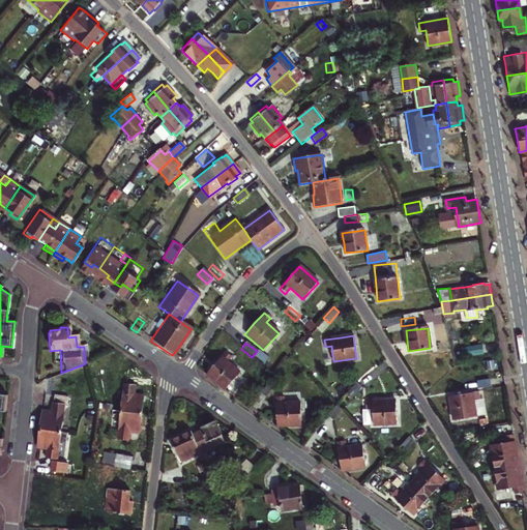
[(481,345),(466,347),(467,354),(482,352),(481,345)]
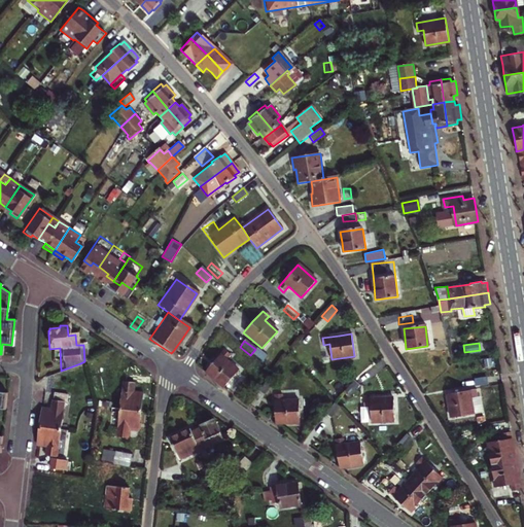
[(214,359),(203,372),(220,387),(236,371),(224,360),(228,356),(221,351),(214,359)]
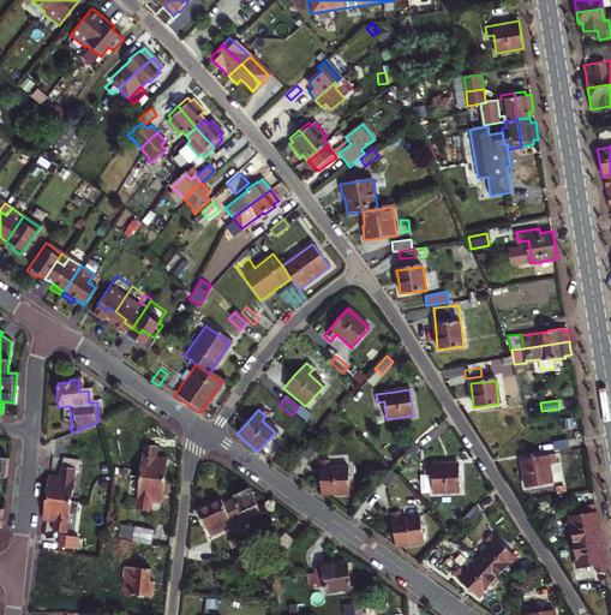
[(309,415),(304,411),(299,417),(304,421),(309,415)]
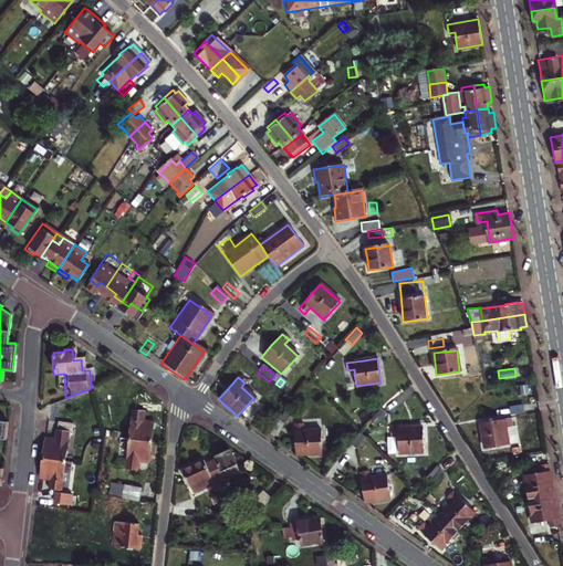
[(291,412),(285,408),(275,419),(282,423),(291,412)]
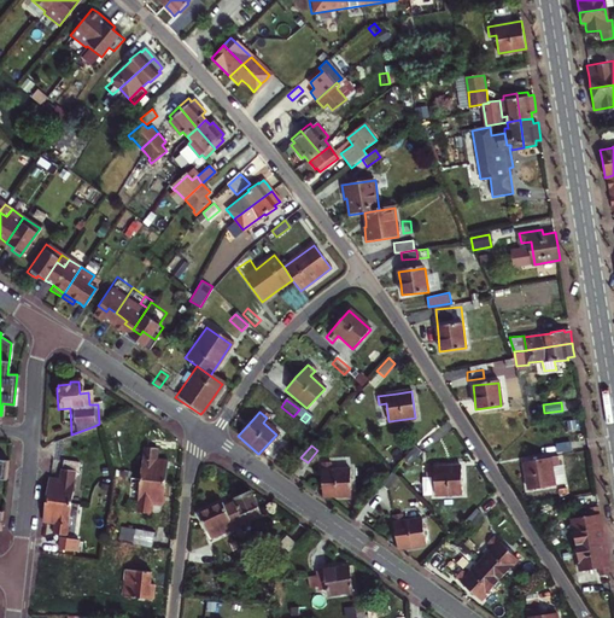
[(420,452),(414,447),(403,460),(409,465),(420,452)]
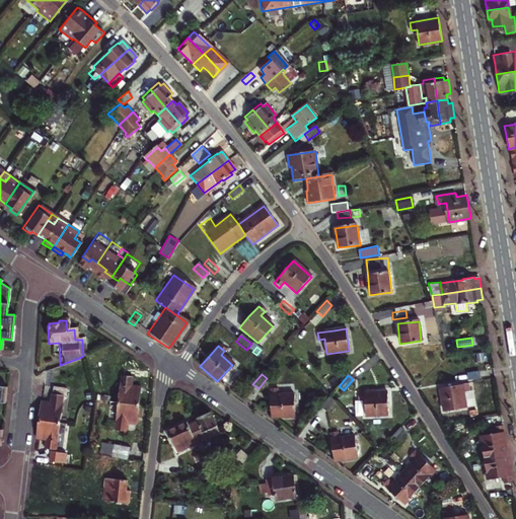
[(138,394),(139,387),(138,387),(130,386),(131,378),(121,377),(118,403),(137,404),(138,394)]
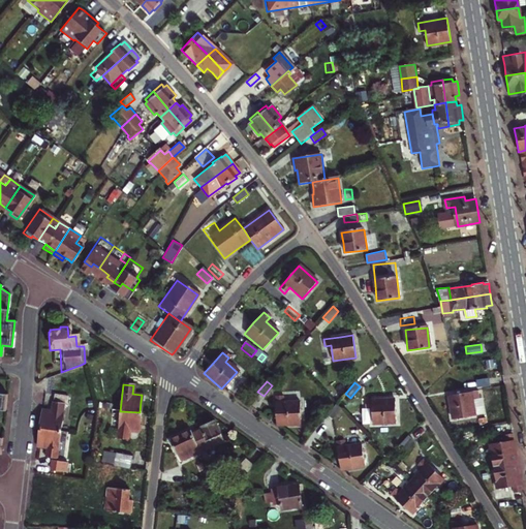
[(141,395),(142,385),(133,385),(132,394),(141,395)]
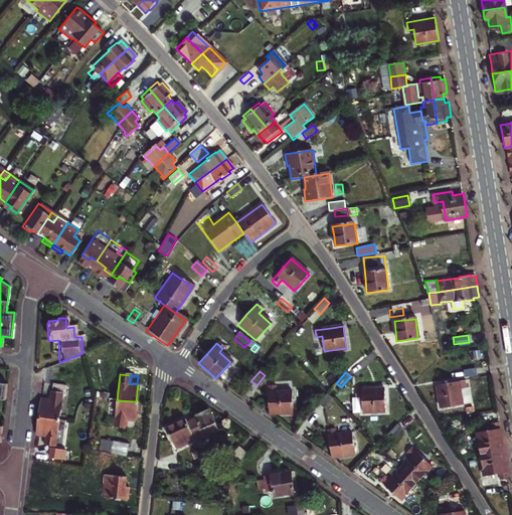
[(461,388),(467,387),(465,379),(438,384),(440,396),(442,407),(464,404),(461,388)]
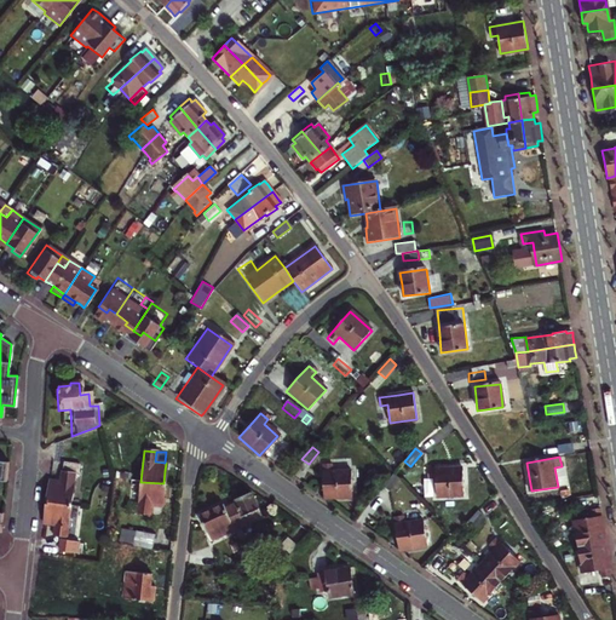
[(47,482),(45,503),(69,505),(73,475),(76,475),(78,465),(61,464),(59,475),(58,483),(47,482)]
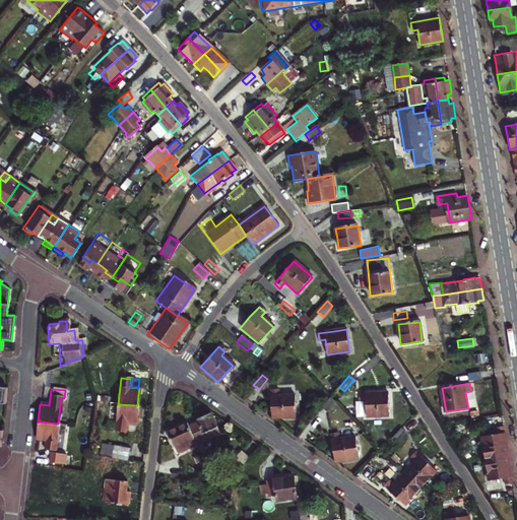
[(277,396),(277,389),(269,389),(269,417),(283,417),(294,417),(294,396),(277,396)]
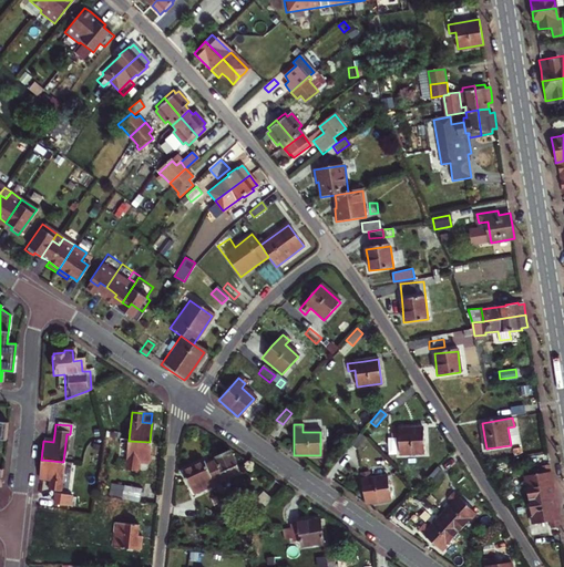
[(398,437),(399,455),(424,454),(423,429),(409,429),(391,430),(391,439),(398,437)]
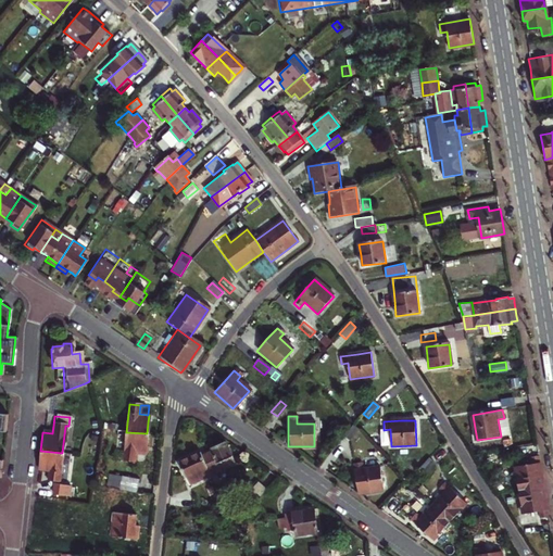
[(357,429),(353,425),(342,436),(348,441),(357,429)]
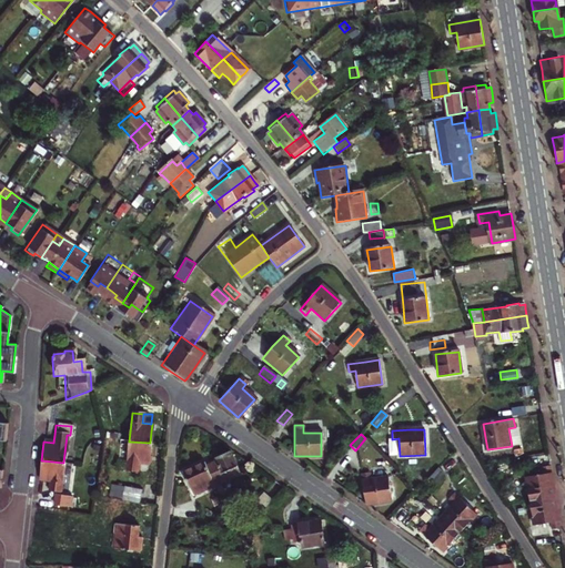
[(150,443),(129,442),(125,472),(137,472),(138,463),(148,464),(149,454),(150,443)]
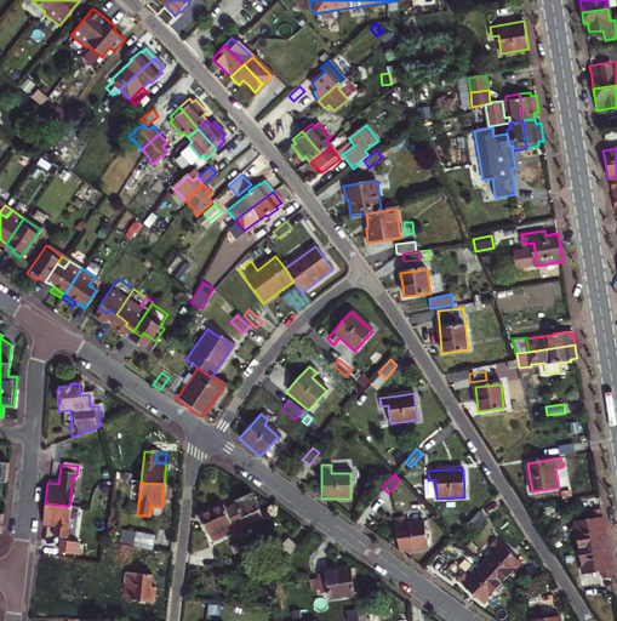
[(228,520),(233,531),(261,519),(249,494),(241,497),(233,501),(235,505),(239,516),(228,520)]
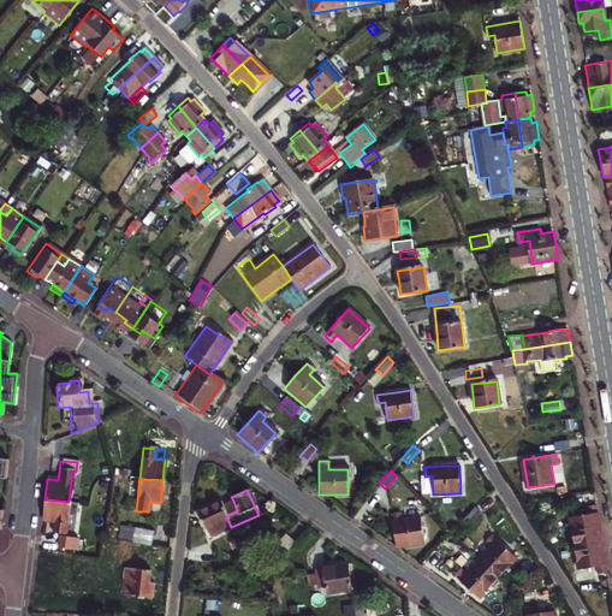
[(67,513),(69,505),(69,502),(45,499),(42,521),(54,522),(53,527),(53,533),(65,534),(67,520),(67,513)]
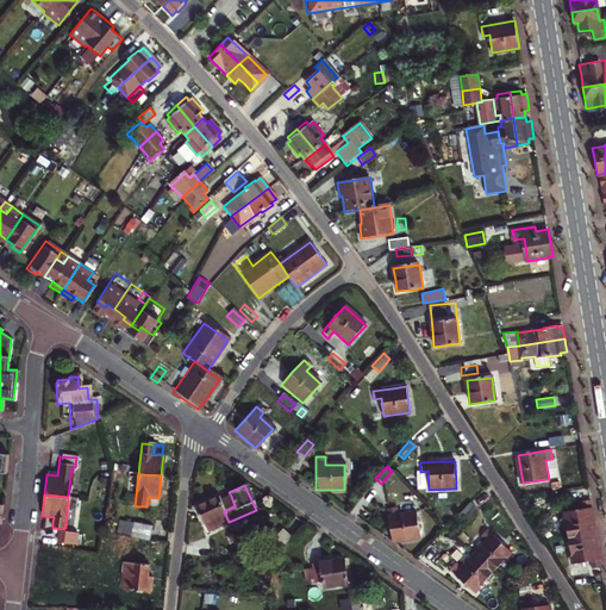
[(199,517),(205,533),(213,529),(229,522),(224,511),(235,506),(231,496),(220,500),(218,497),(194,506),(199,517)]
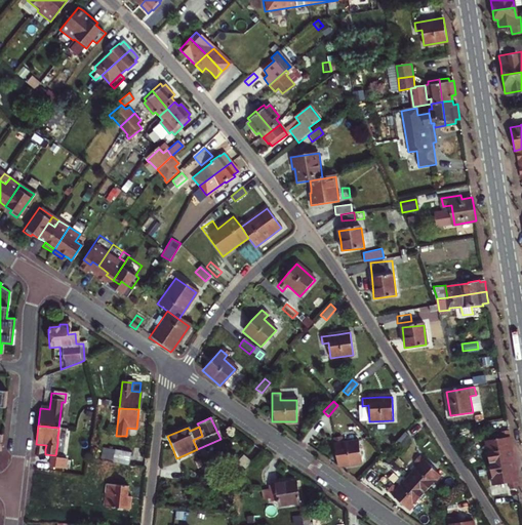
[(411,435),(406,430),(397,440),(402,445),(411,435)]
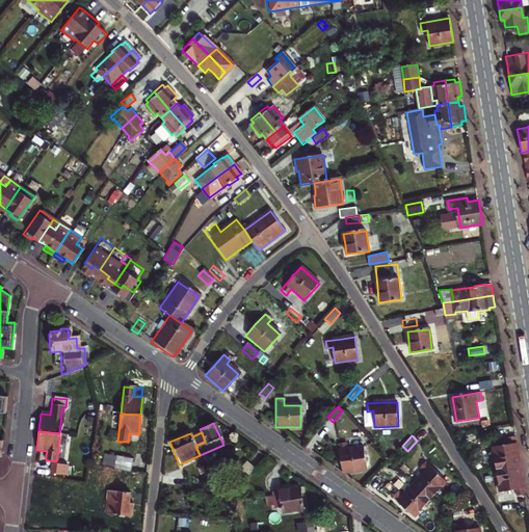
[(496,469),(521,464),(518,450),(516,435),(507,436),(508,444),(493,446),(496,469)]
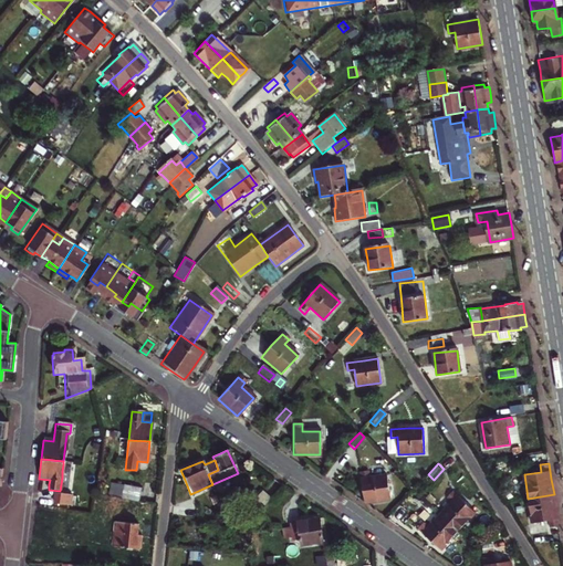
[(367,480),(366,473),(358,473),(363,504),(375,503),(388,501),(385,478),(367,480)]
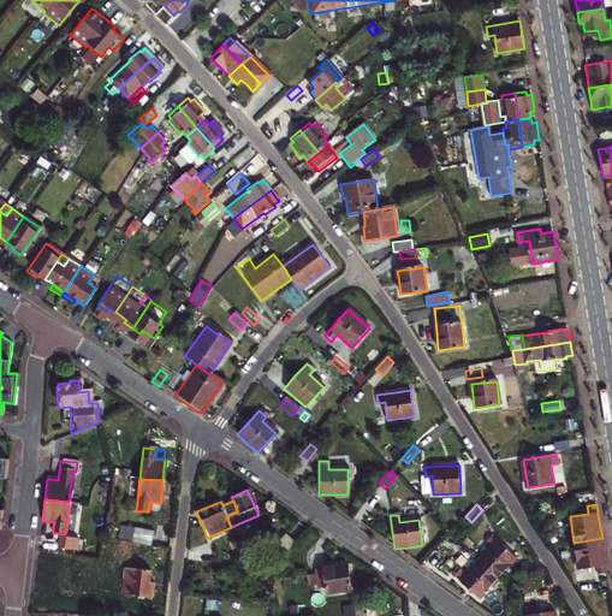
[(232,534),(231,527),(215,534),(218,540),(232,534)]
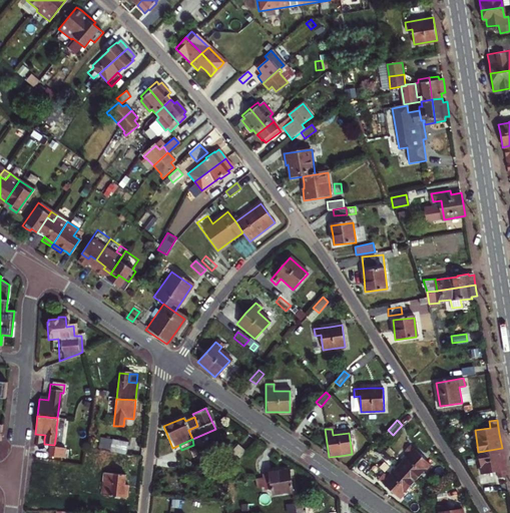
[(128,443),(113,441),(111,454),(126,456),(128,443)]
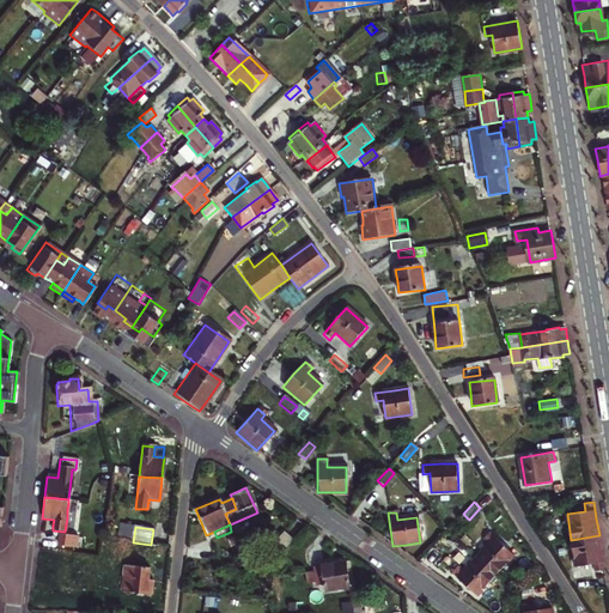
[(494,576),(513,556),(503,546),(489,533),(482,539),(488,545),(475,558),(494,576)]
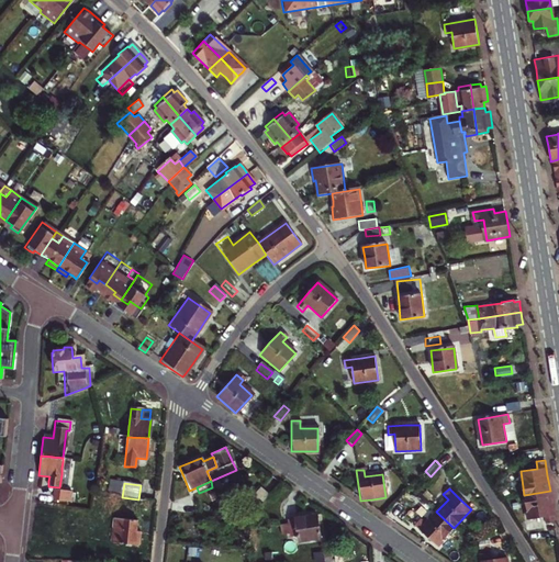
[(70,491),(54,490),(53,499),(69,502),(70,491)]
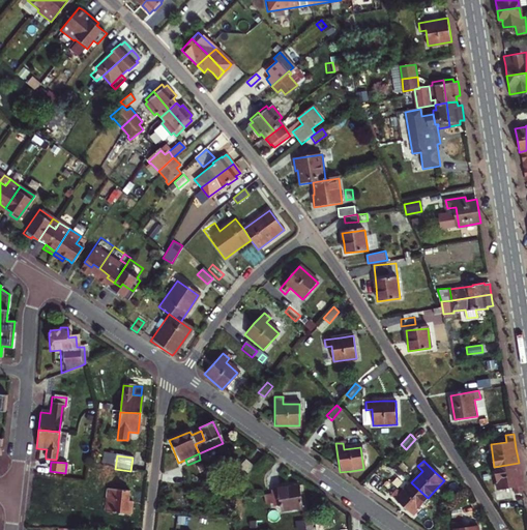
[(243,463),(234,472),(241,479),(251,470),(243,463)]
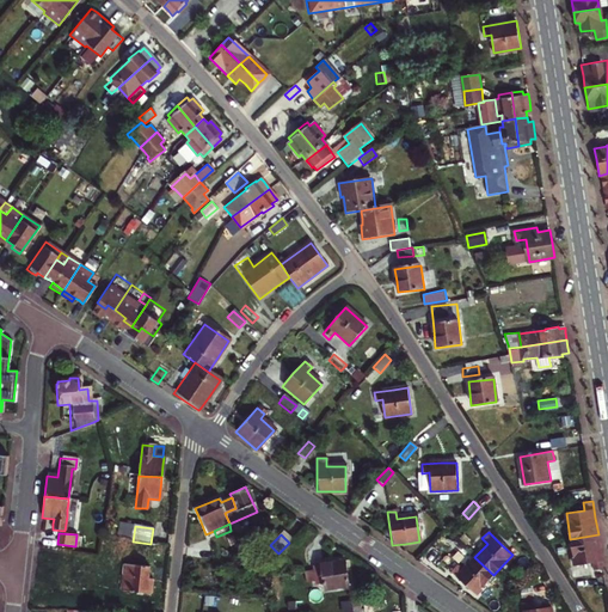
[(464,534),(460,538),(467,544),(471,540),(464,534)]
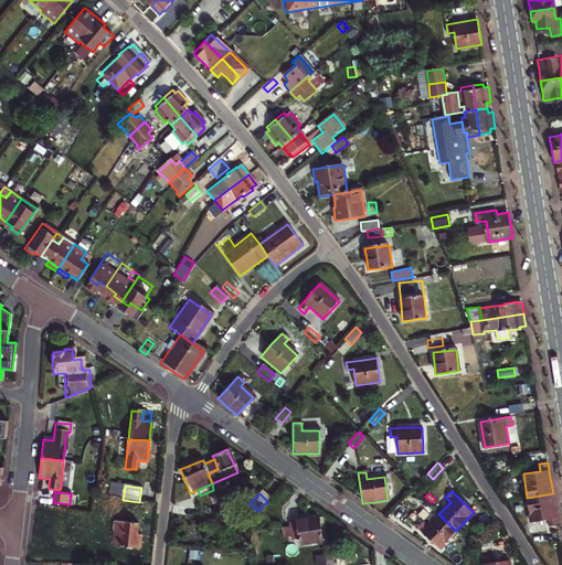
[(549,526),(558,525),(555,509),(553,493),(527,498),(531,522),(548,520),(549,526)]
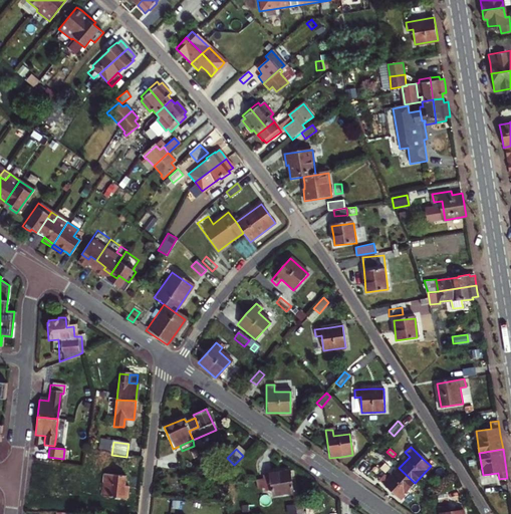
[(368,457),(358,468),(364,473),(374,463),(368,457)]
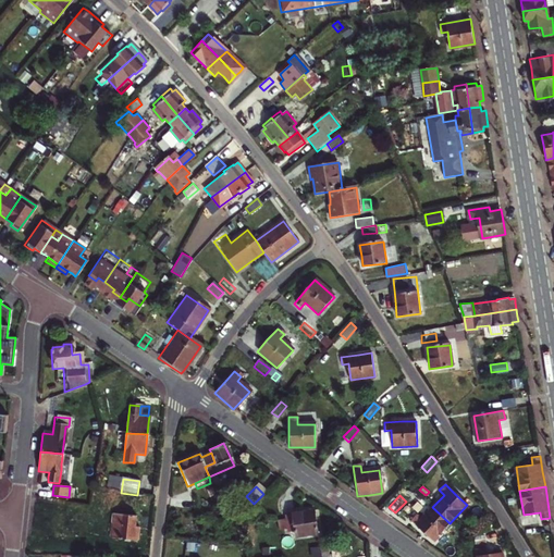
[(416,515),(421,520),(426,515),(416,505),(410,511),(416,515)]
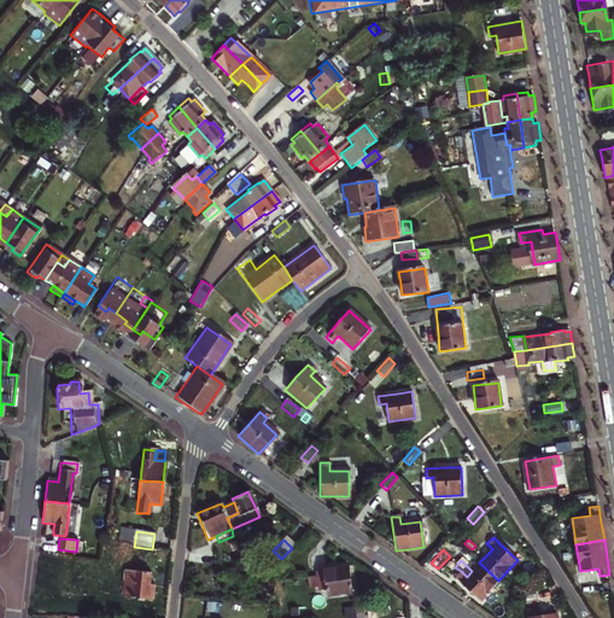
[(498,581),(479,563),(472,571),(467,577),(461,571),(454,578),(468,592),(479,601),(498,581)]
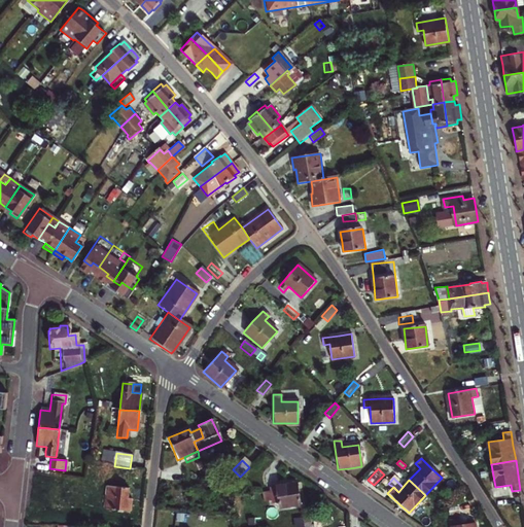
[(126,499),(127,488),(105,485),(103,510),(129,513),(130,505),(130,499),(126,499)]
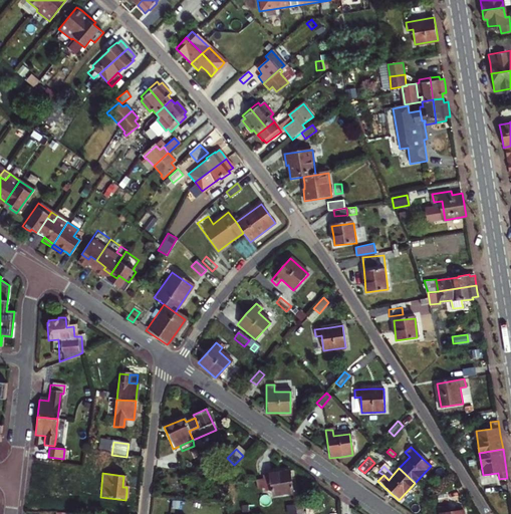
[(273,496),(293,493),(291,483),(289,473),(262,477),(265,492),(272,491),(273,496)]
